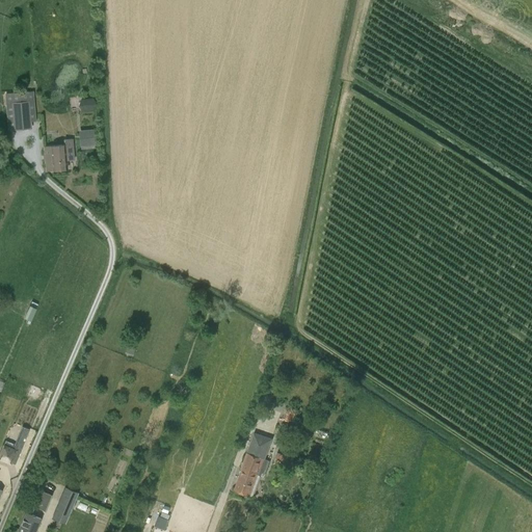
[(95,98),(73,98),(72,109),(95,110),(95,98)]
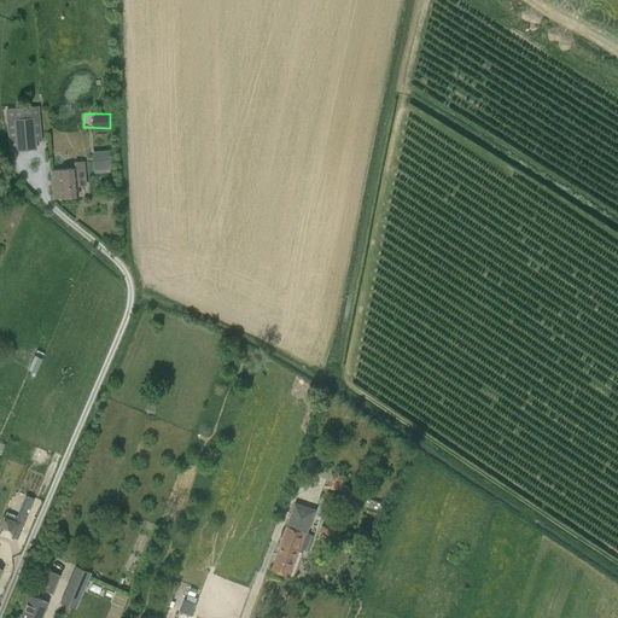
[(35,143),(36,141),(34,117),(12,120),(16,152),(36,150),(35,143)]
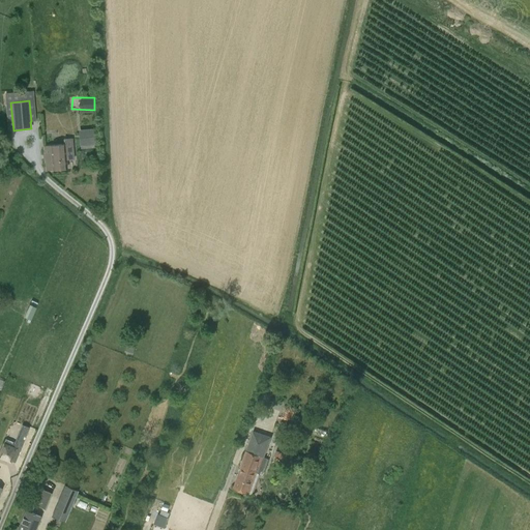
[(76,146),(84,145),(87,145),(85,129),(75,129),(75,139),(76,146)]
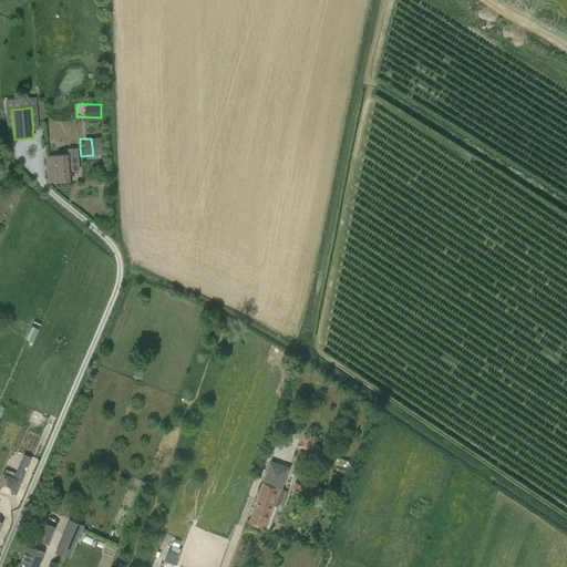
[(49,182),(71,179),(70,166),(79,166),(78,151),(68,152),(69,154),(47,156),(49,182)]
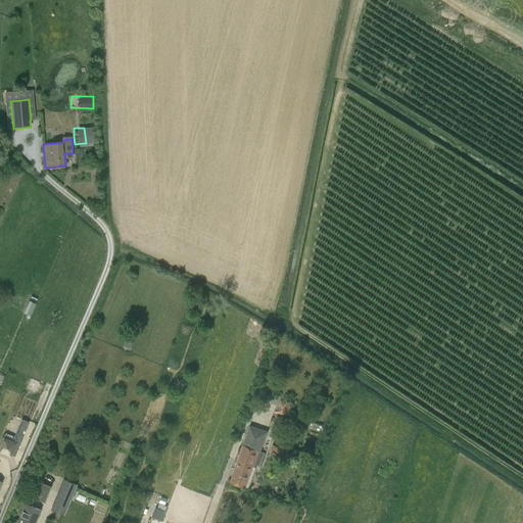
[(37,299),(31,296),(24,313),(30,316),(37,299)]
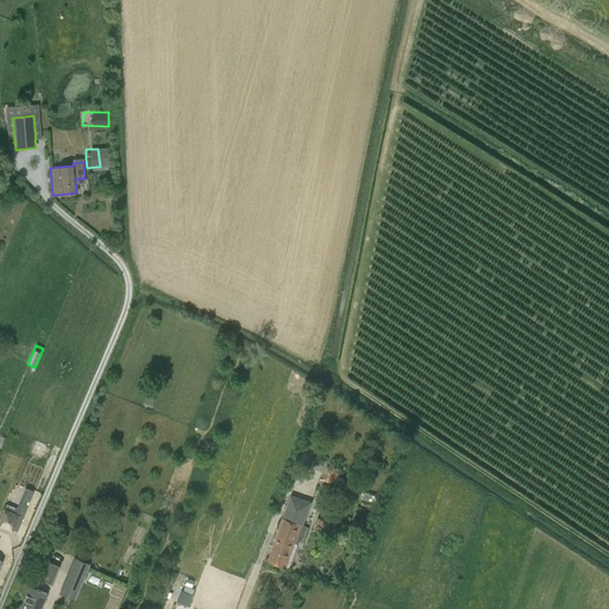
[(22,506),(30,488),(16,482),(7,500),(22,506)]
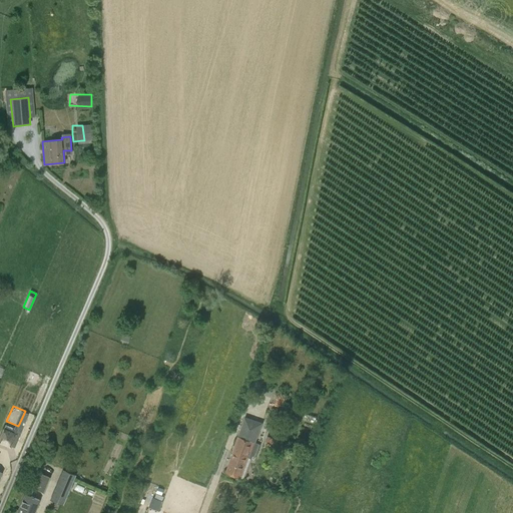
[(248,458),(261,426),(243,420),(231,452),(232,452),(225,472),(239,477),(246,457),(248,458)]
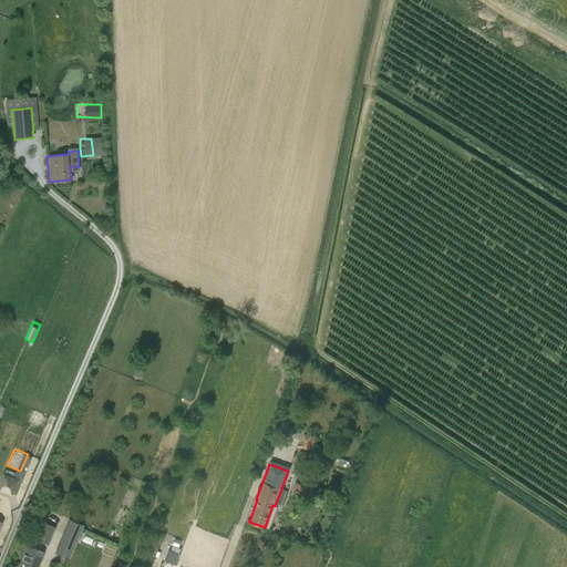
[(16,495),(22,477),(4,470),(3,474),(2,473),(0,477),(0,490),(11,495),(11,493),(16,495)]
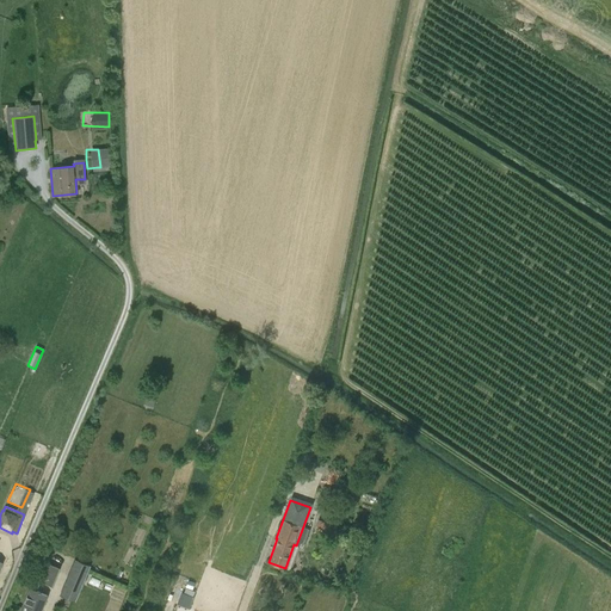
[(29,588),(18,610),(38,610),(47,596),(36,591),(39,582),(51,587),(59,568),(41,561),(29,588)]
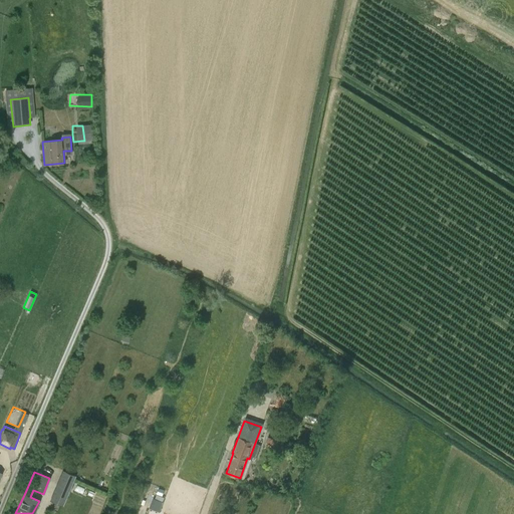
[(65,499),(74,477),(64,472),(55,494),(65,499)]
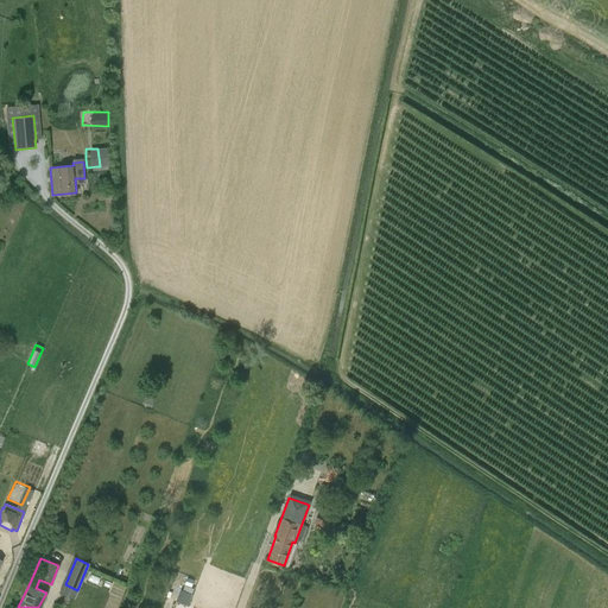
[(184,586),(183,590),(179,589),(176,602),(188,606),(194,589),(184,586)]
